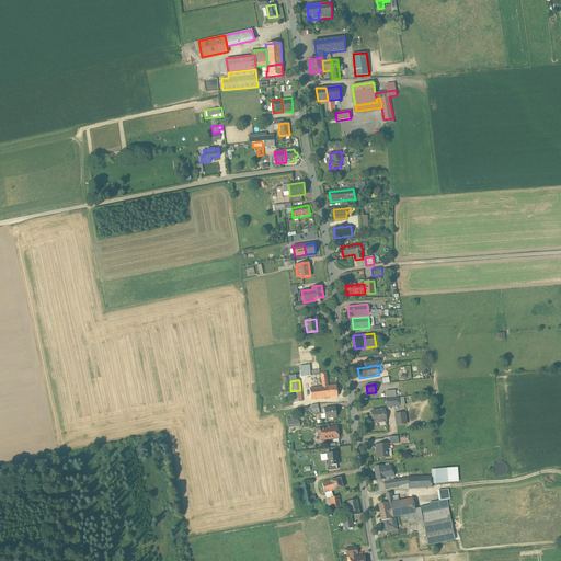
[(328,386),(322,387),(324,398),(338,397),(336,385),(328,386)]
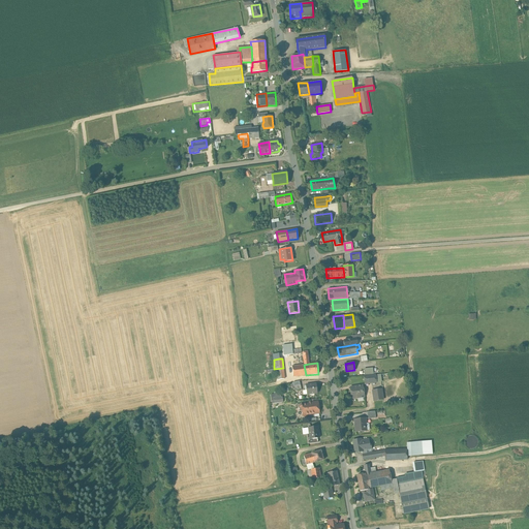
[(304,365),(291,366),(293,376),(306,375),(304,365)]
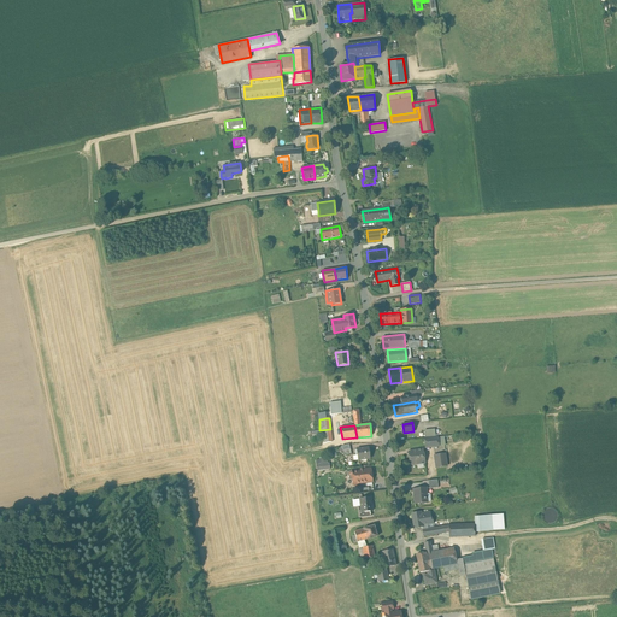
[(330,429),(319,430),(321,436),(322,442),(331,441),(330,429)]
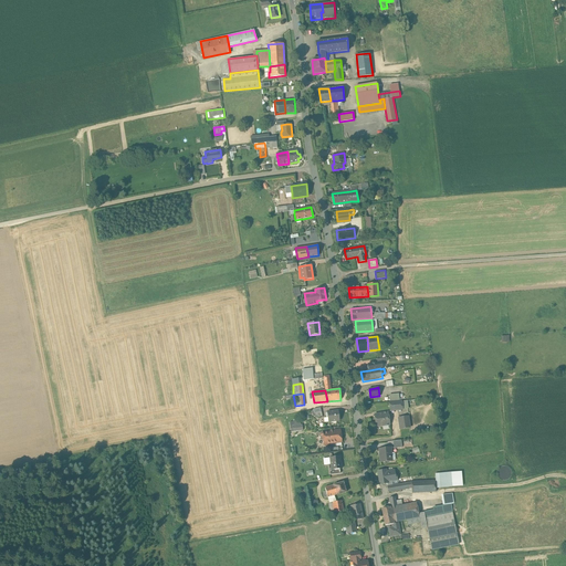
[(401,401),(389,402),(390,410),(402,409),(401,401)]
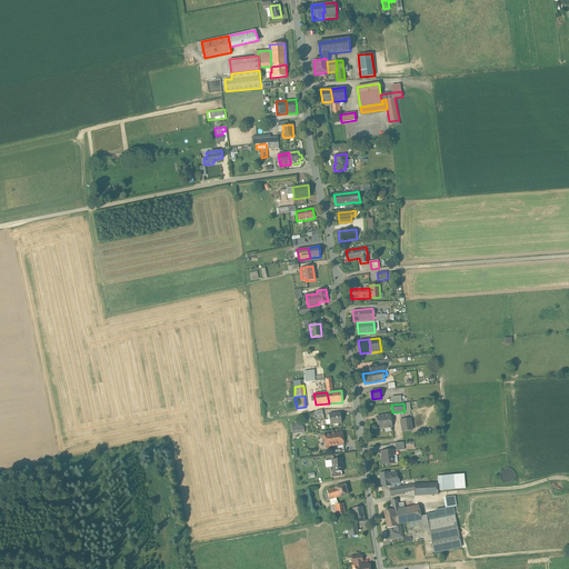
[(340,412),(329,415),(330,420),(327,420),(326,420),(327,423),(327,425),(341,422),(340,412)]
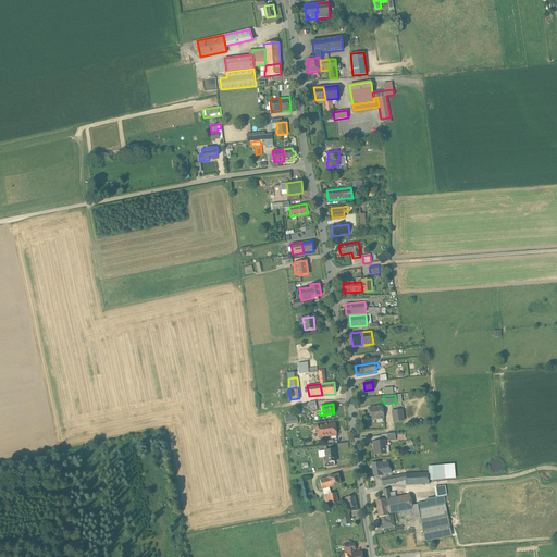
[(382,406),(369,408),(370,420),(384,418),(382,406)]
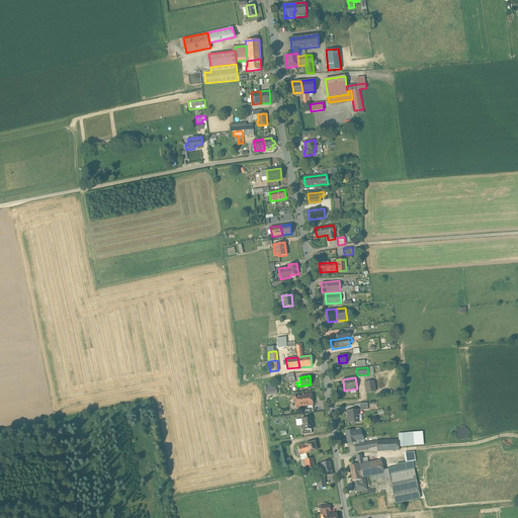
[(373,380),(365,382),(366,393),(374,392),(373,380)]
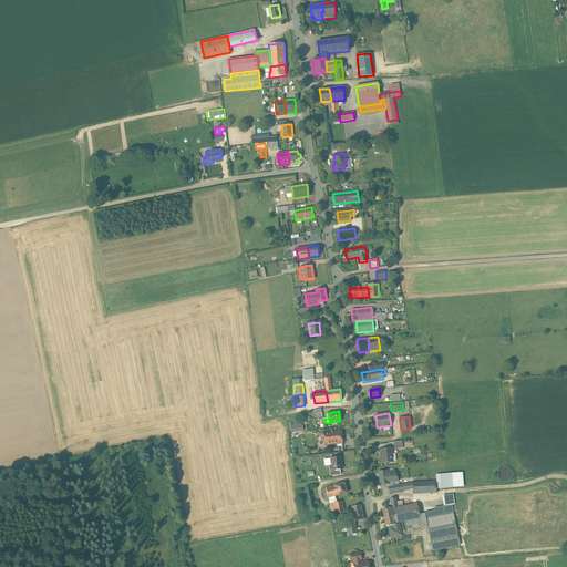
[(341,431),(332,432),(333,444),(342,443),(341,431)]
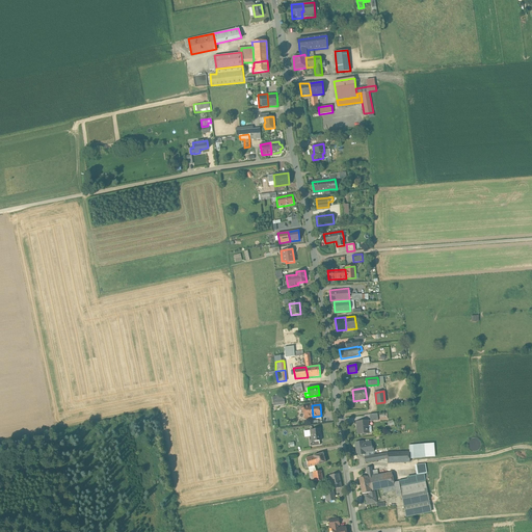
[(312,405),(302,406),(303,418),(313,417),(312,405)]
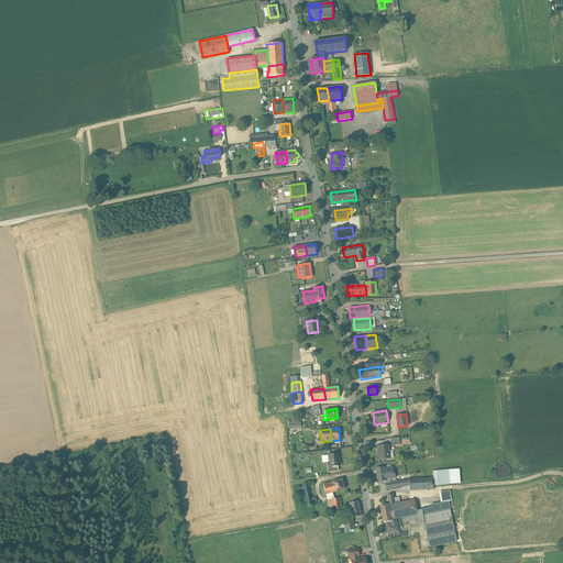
[(389,445),(377,446),(378,460),(389,459),(393,459),(393,456),(393,451),(392,450),(389,451),(389,445)]
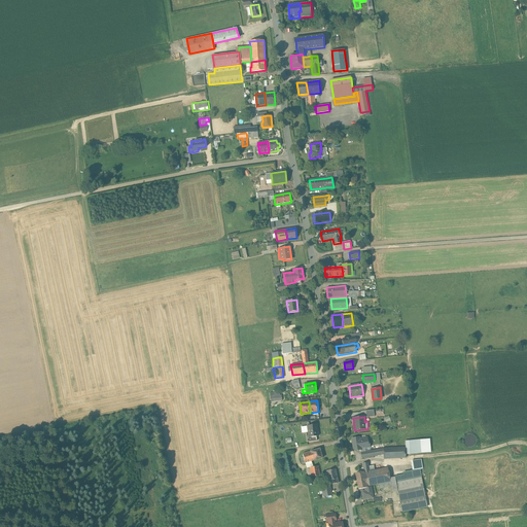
[(316,425),(307,426),(308,436),(309,437),(316,436),(318,436),(316,425)]
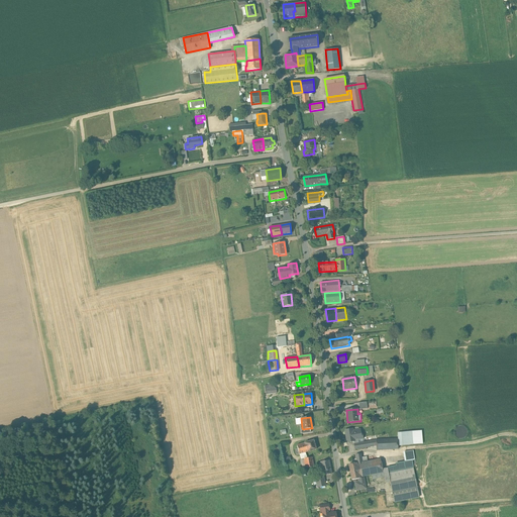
[(463,426),(460,426),(456,427),(454,430),(454,433),(455,436),(457,438),(461,439),(464,438),(467,435),(468,432),(467,428),(463,426)]
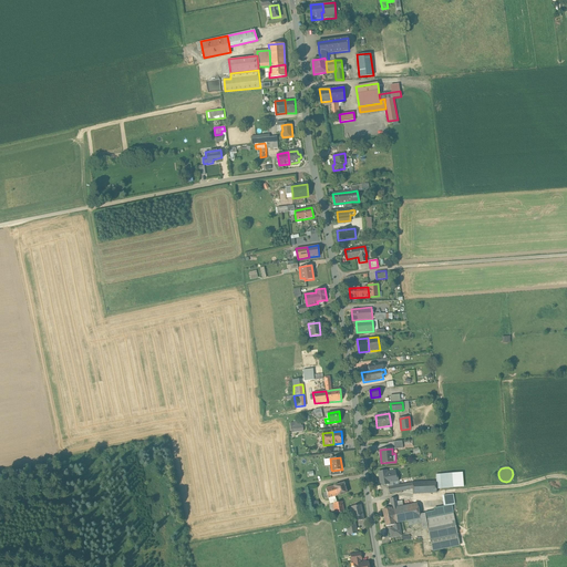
[(394,471),(384,473),(384,471),(379,472),(381,485),(388,484),(389,487),(393,486),(393,482),(398,481),(398,475),(395,475),(394,471)]
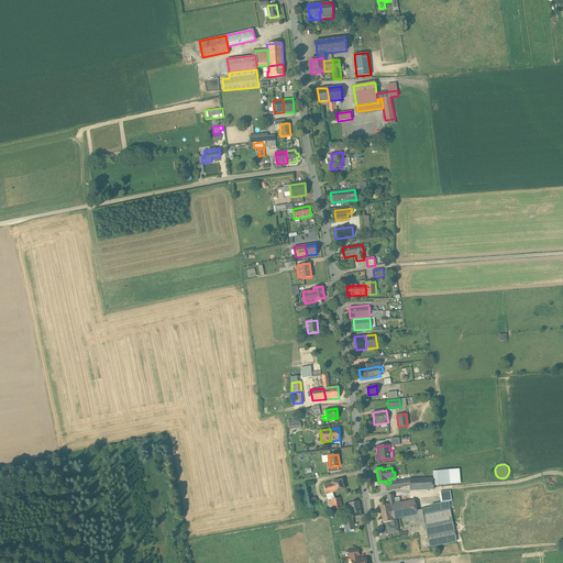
[(459,470),(433,472),(434,485),(460,484),(459,470)]
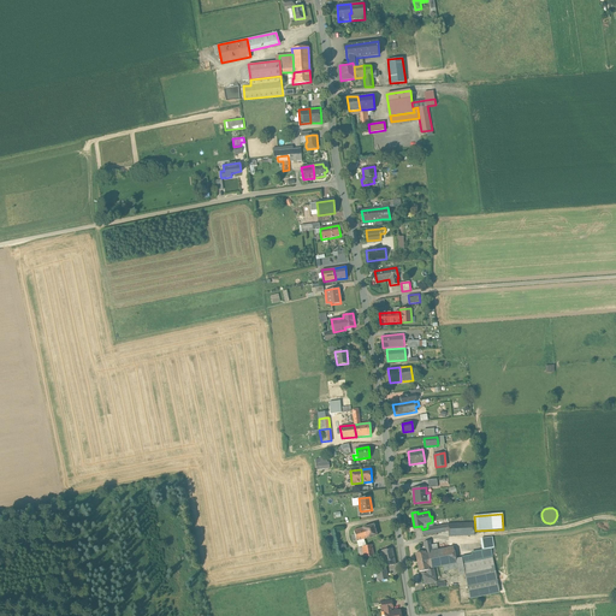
[(473,522),(448,523),(448,525),(448,532),(449,537),(474,535),(473,522)]
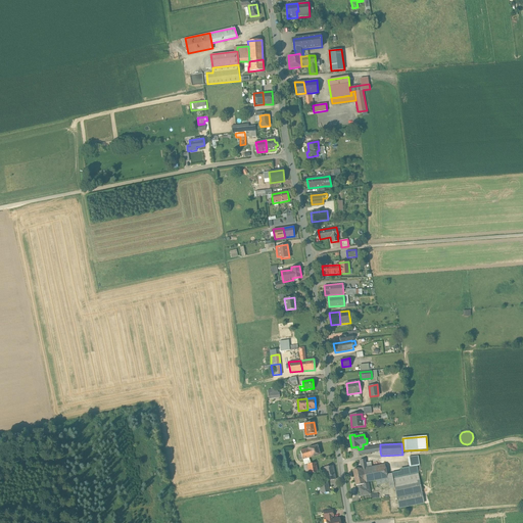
[(317,445),(307,448),(311,458),(320,455),(317,445)]
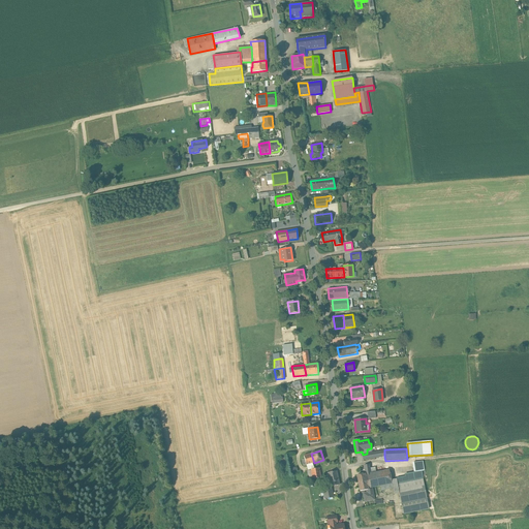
[(363,455),(362,455),(363,460),(384,457),(384,450),(367,454),(363,455)]
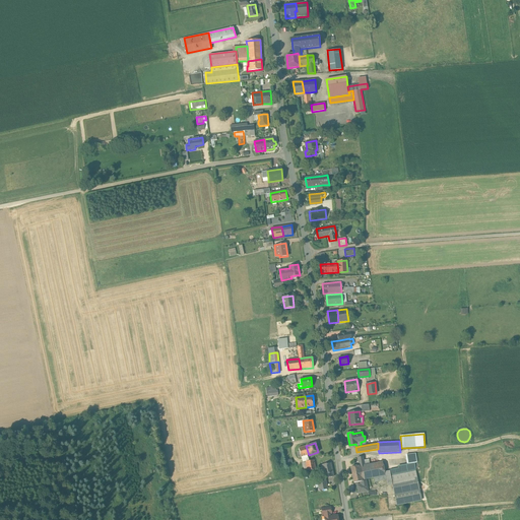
[(306,446),(299,448),(301,457),(309,455),(306,446)]
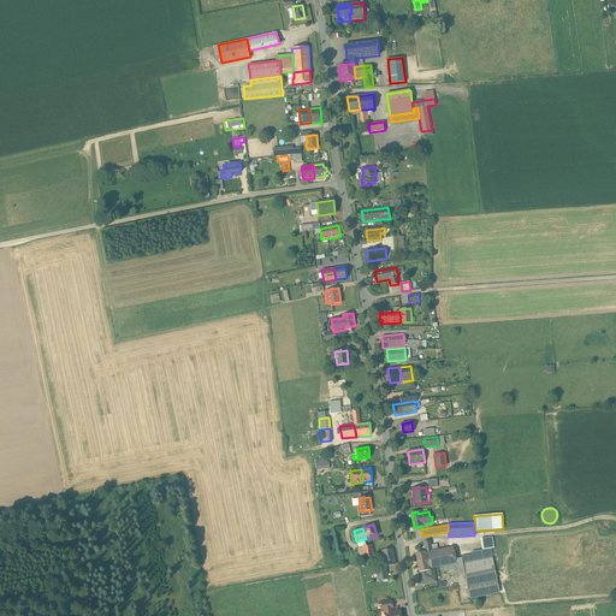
[(485,552),(472,555),(473,561),(492,557),(490,538),(483,539),(485,552)]
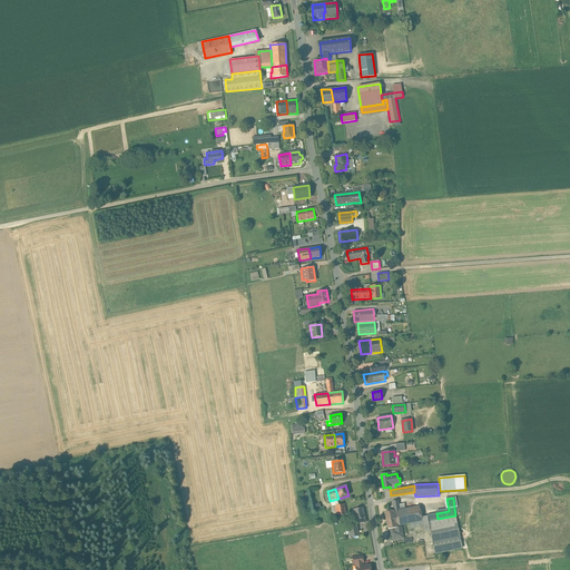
[(344,504),(331,507),(333,518),(346,514),(344,504)]
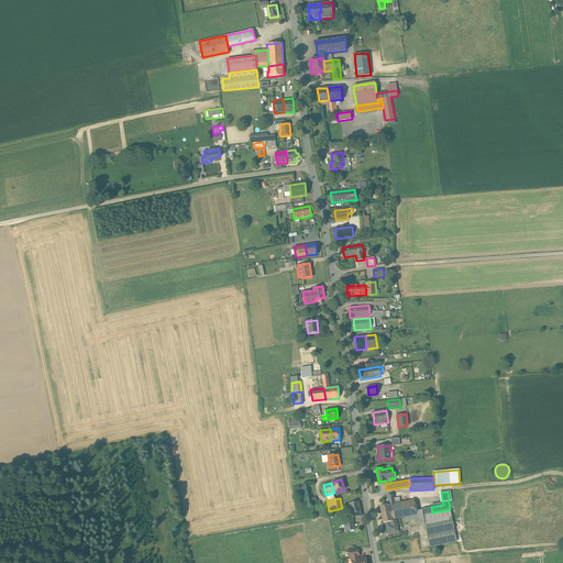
[(395,504),(388,505),(392,519),(405,517),(417,515),(416,511),(414,500),(395,504)]
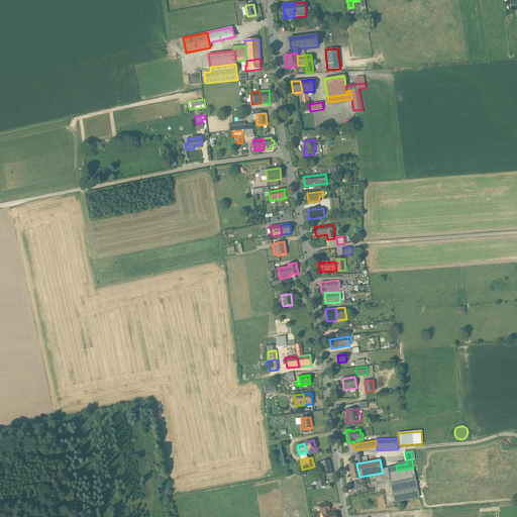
[(329,460),(320,462),(322,476),(332,474),(329,460)]
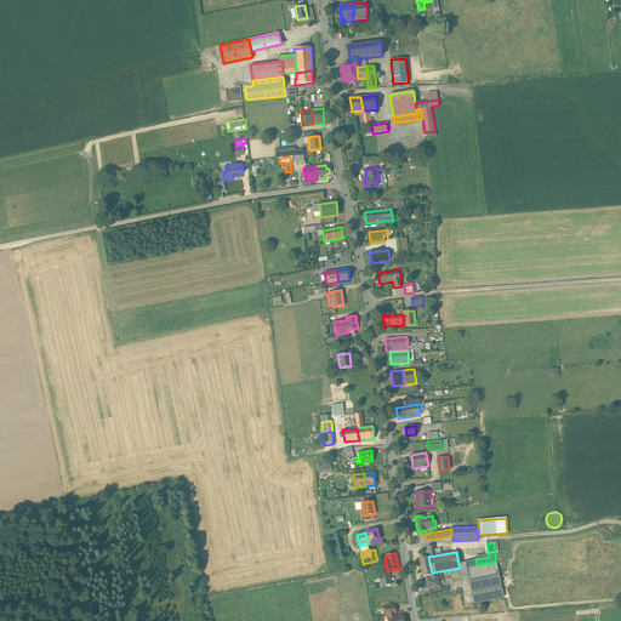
[(428,557),(419,558),(422,576),(431,575),(432,575),(432,573),(428,557)]
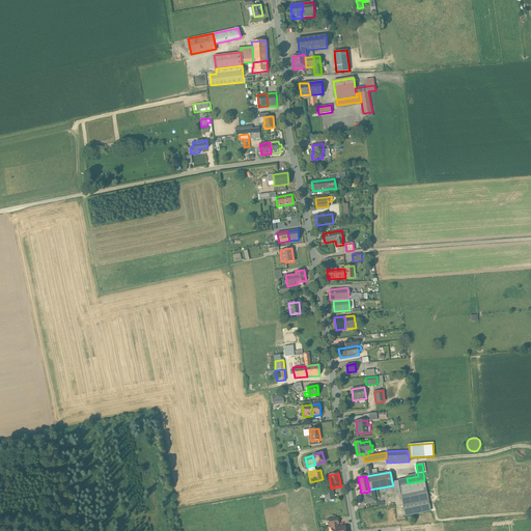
[(424,481),(399,486),(400,494),(404,515),(430,510),(424,481)]
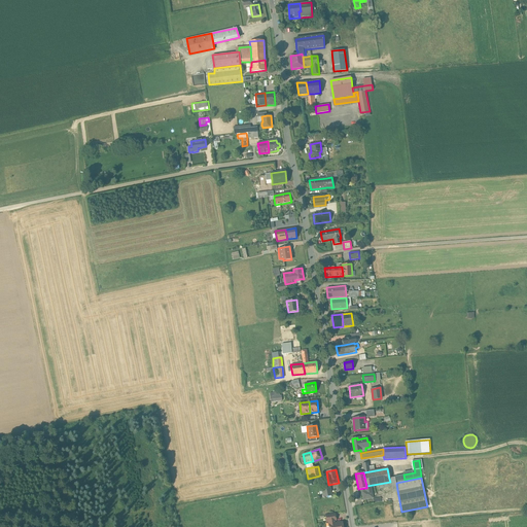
[(330,486),(322,488),(324,497),(331,495),(330,486)]
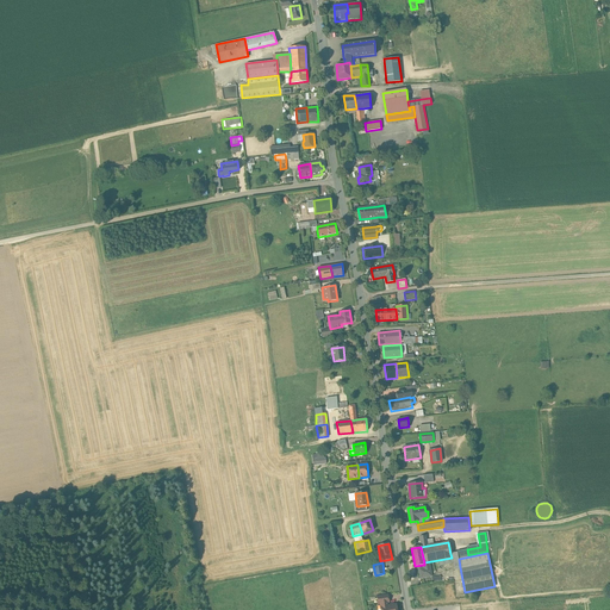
[(424,565),(423,565),(423,568),(418,570),(421,579),(431,577),(429,564),(424,565)]
